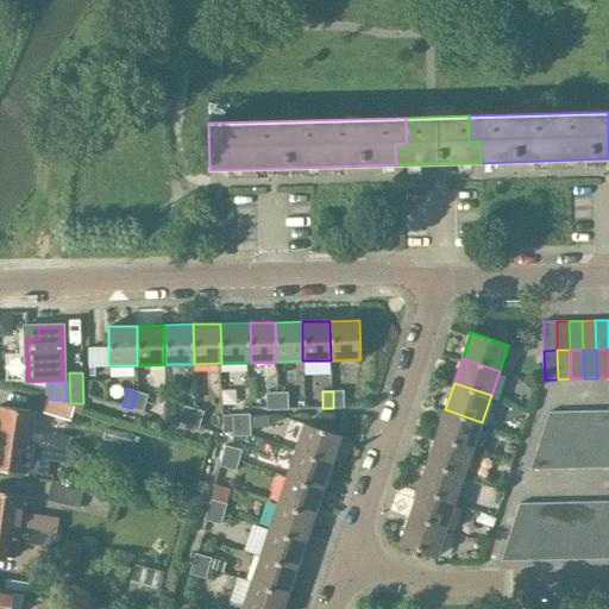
[(343,391),(333,391),(333,408),(344,407),(343,391)]
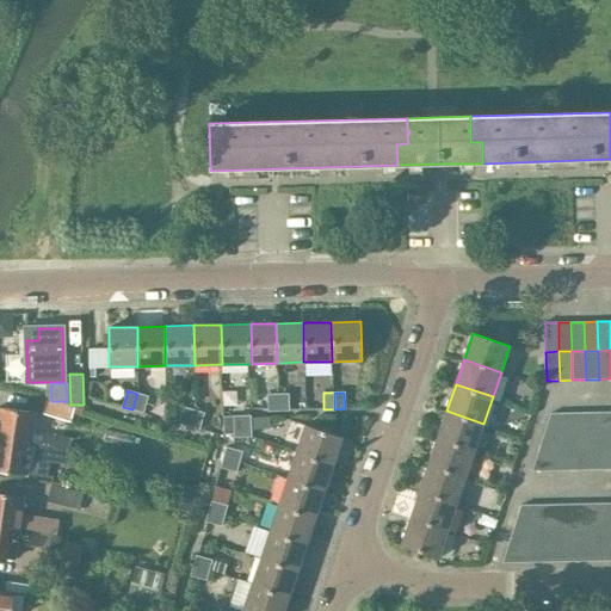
[(148,396),(137,394),(133,409),(143,413),(148,396)]
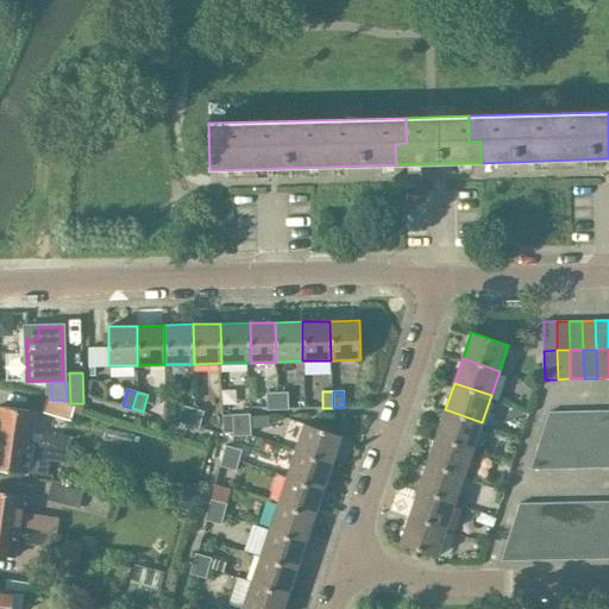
[(278,409),(278,393),(267,393),(268,409),(278,409)]
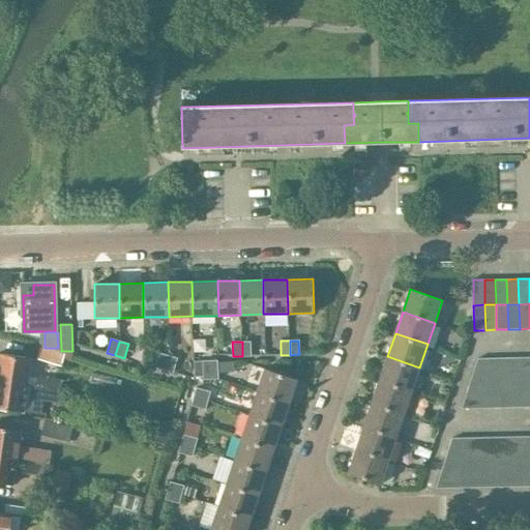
[(251,342),(242,342),(242,356),(252,355),(251,342)]
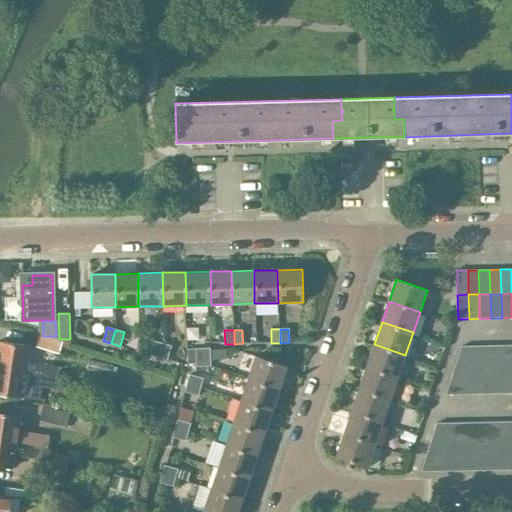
[(62,343),(39,336),(35,348),(59,354),(62,343)]
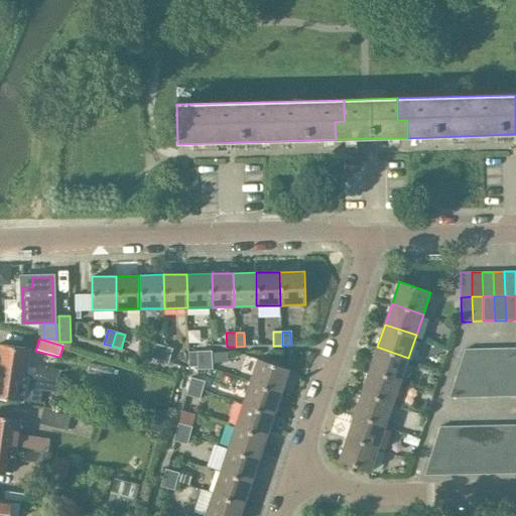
[(159,360),(164,347),(155,344),(151,358),(159,360)]
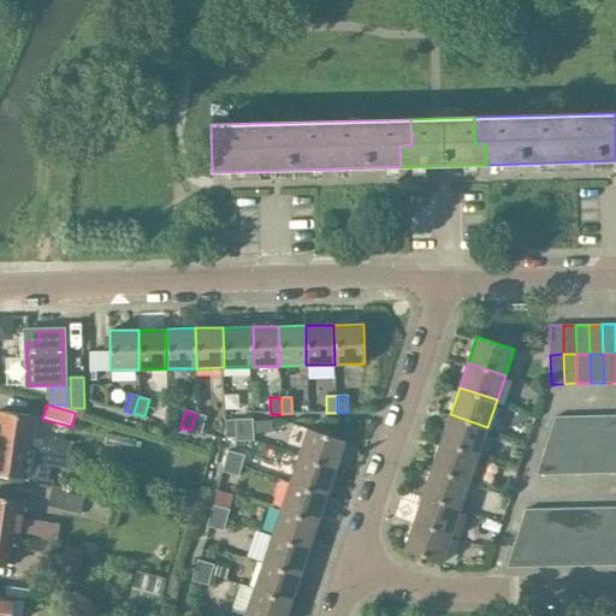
[(31,437),(34,418),(0,413),(0,443),(30,448),(70,454),(72,442),(31,437)]
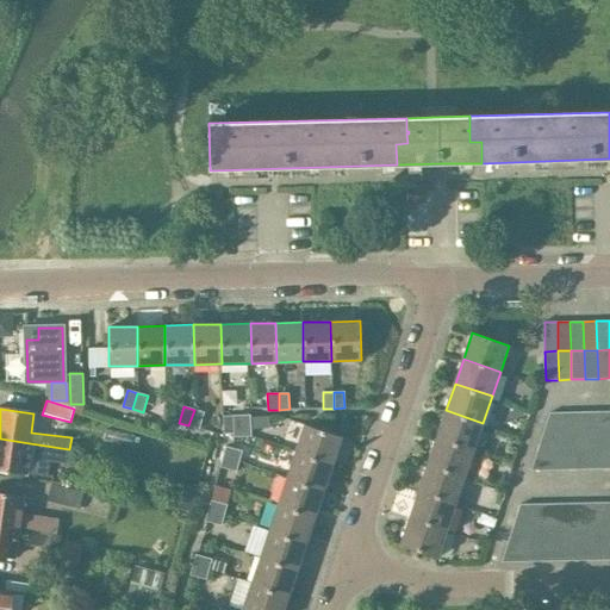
[(204,412),(194,410),(188,425),(199,429),(204,412)]
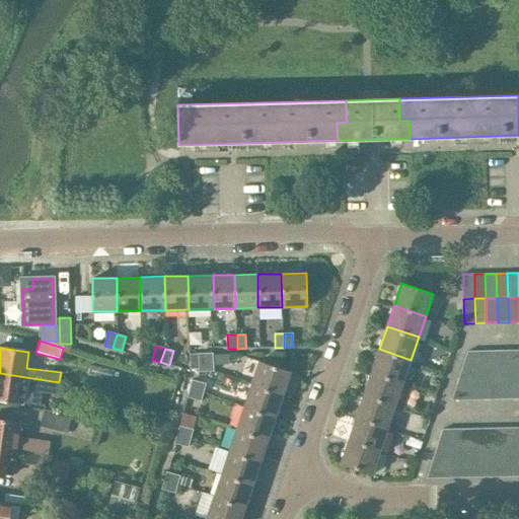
[(402,384),(411,360),(379,349),(371,373),(402,384)]
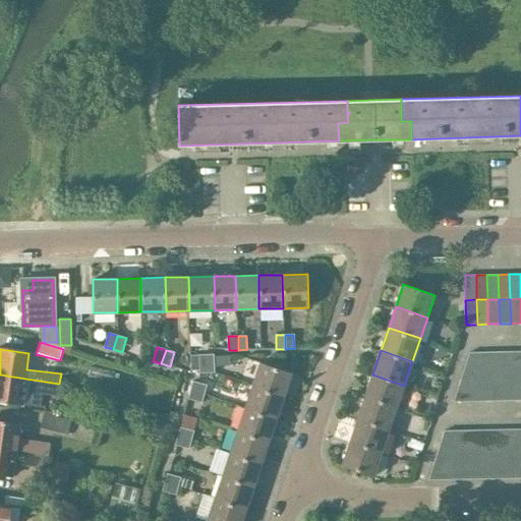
[(516,377),(515,352),(505,353),(505,377),(516,377)]
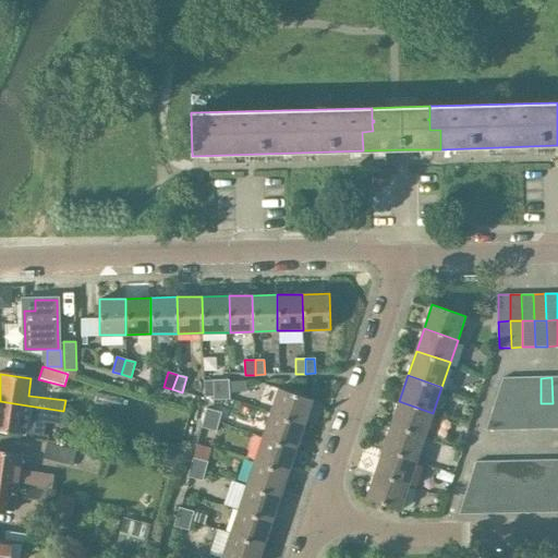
[(518,389),(518,378),(504,378),(500,389),(518,389)]
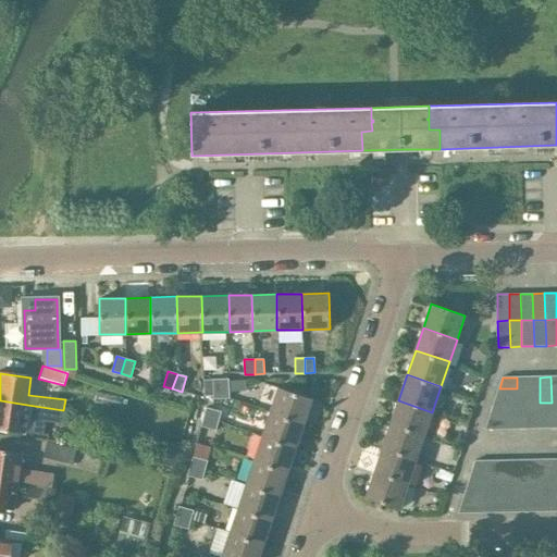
[(529,404),(528,378),(517,378),(517,388),(517,396),(517,404),(529,404)]
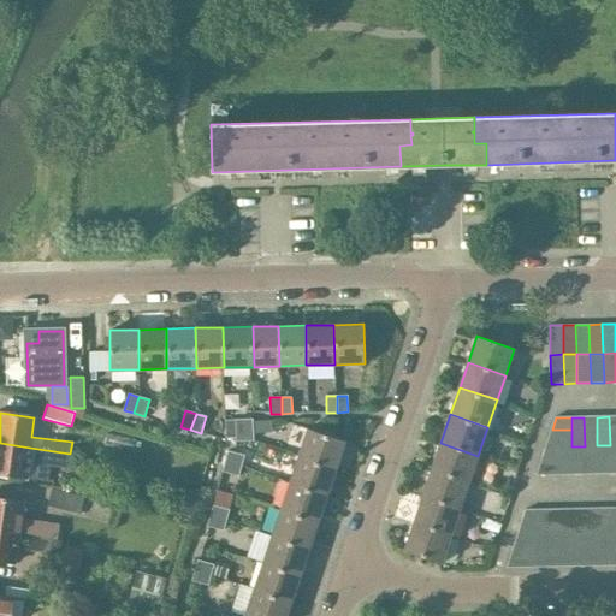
[(597,445),(597,418),(584,418),(585,446),(597,445)]
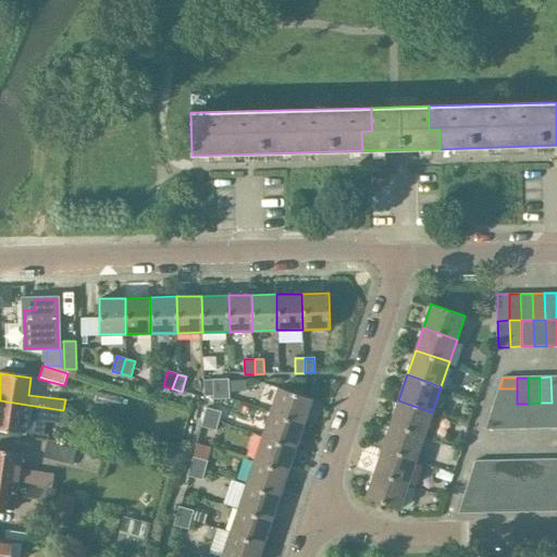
[(229,388),(227,379),(212,380),(213,388),(229,388)]
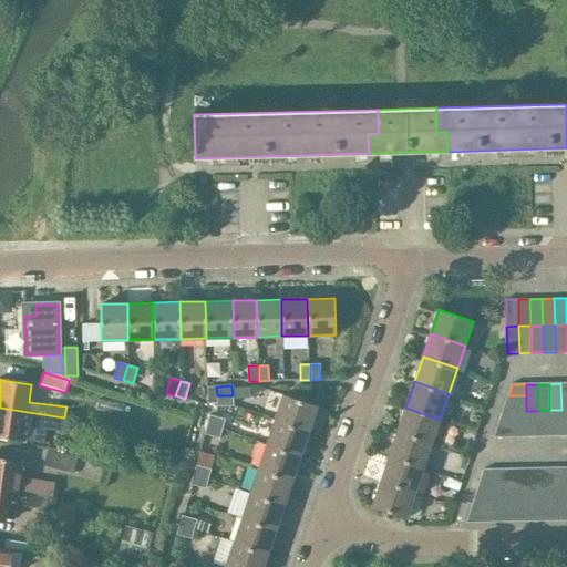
[(233,405),(233,395),(217,395),(217,405),(233,405)]
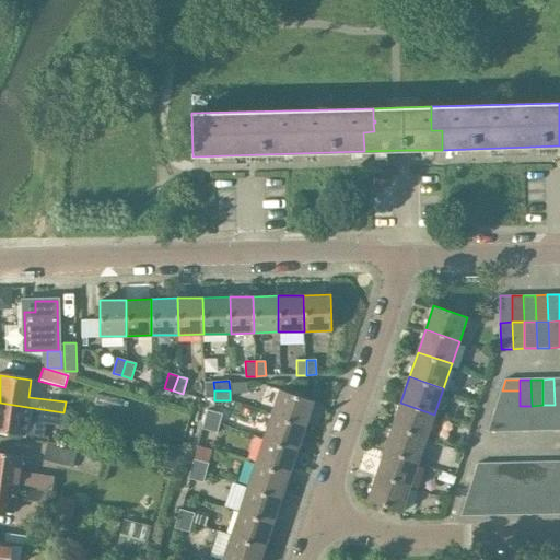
[(313,401),(279,391),(271,415),(305,426),(313,401)]
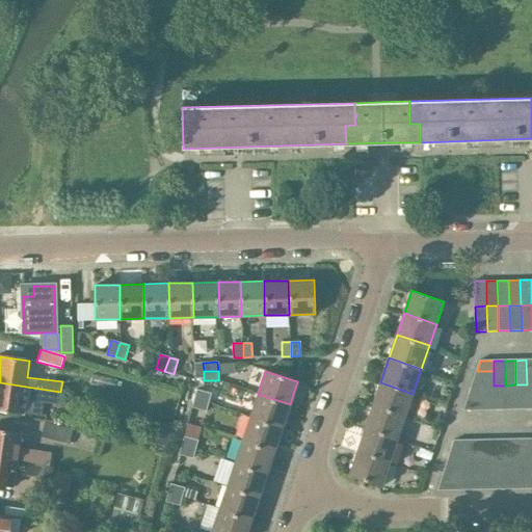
[(61,392),(60,392),(26,387),(0,382),(0,410),(41,417),(43,402),(60,404),(61,392)]
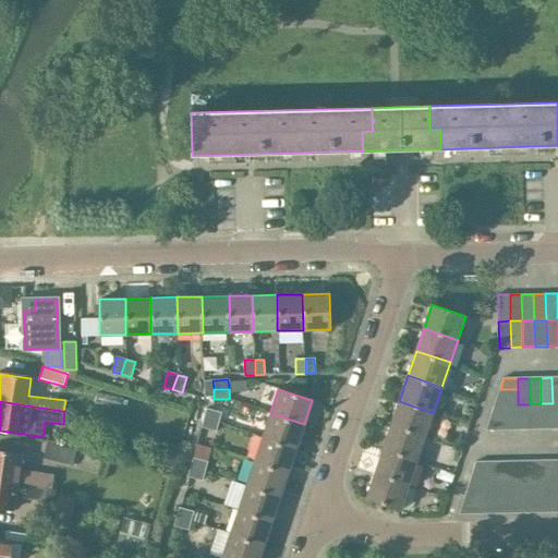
[(425,436),(433,413),(399,401),(391,424),(425,436)]
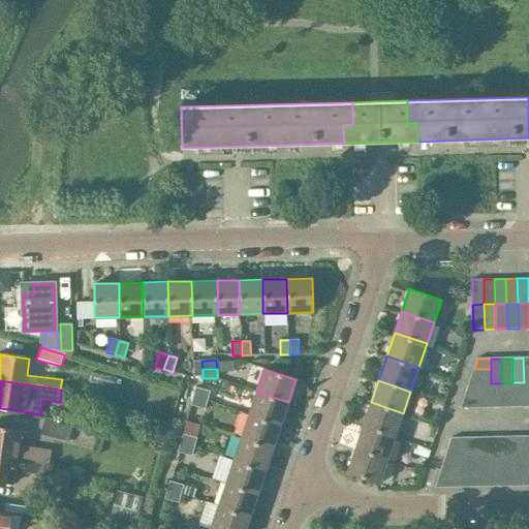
[(514,407),(512,382),(502,383),(502,408),(514,407)]
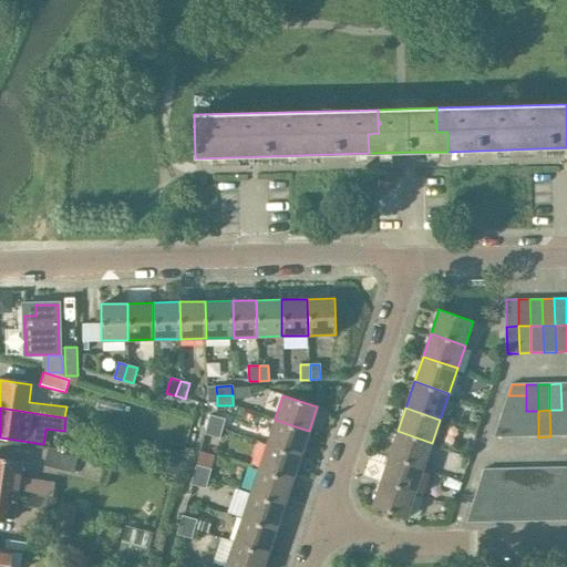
[(562,436),(562,410),(549,410),(550,436),(562,436)]
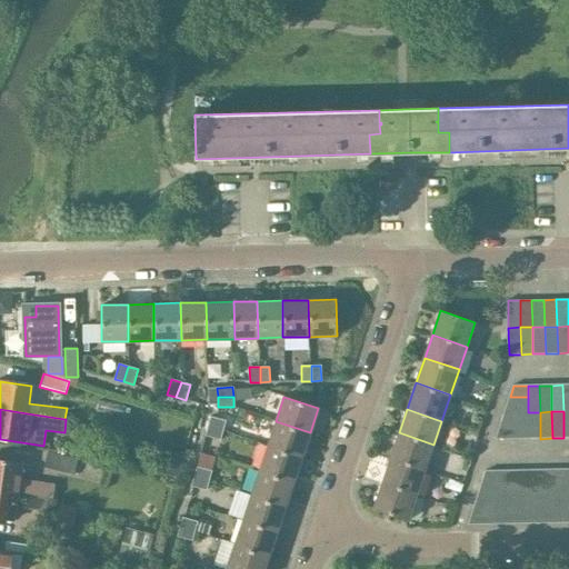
[(517,439),(517,412),(505,412),(496,439),(517,439)]
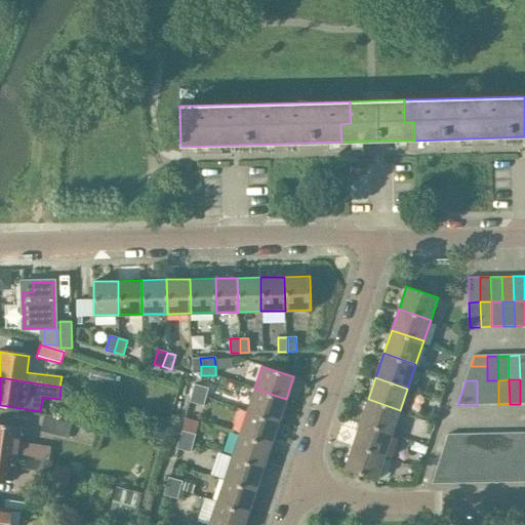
[(487,405),(487,380),(477,380),(477,405),(487,405)]
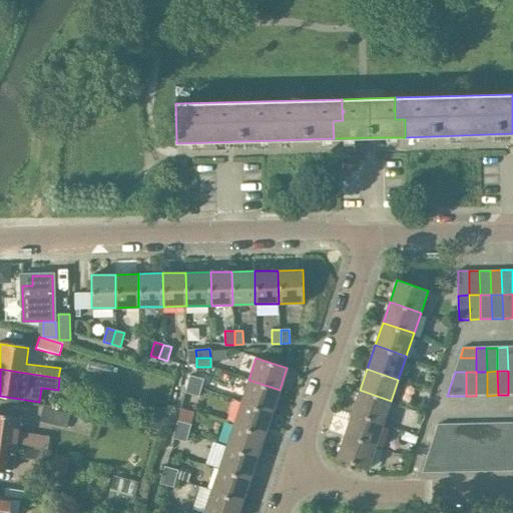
[(487,396),(487,372),(476,372),(476,396),(487,396)]
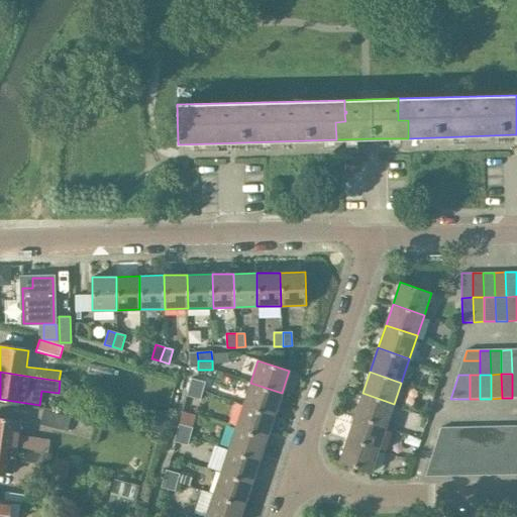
[(205,382),(191,378),(189,387),(202,391),(205,382)]
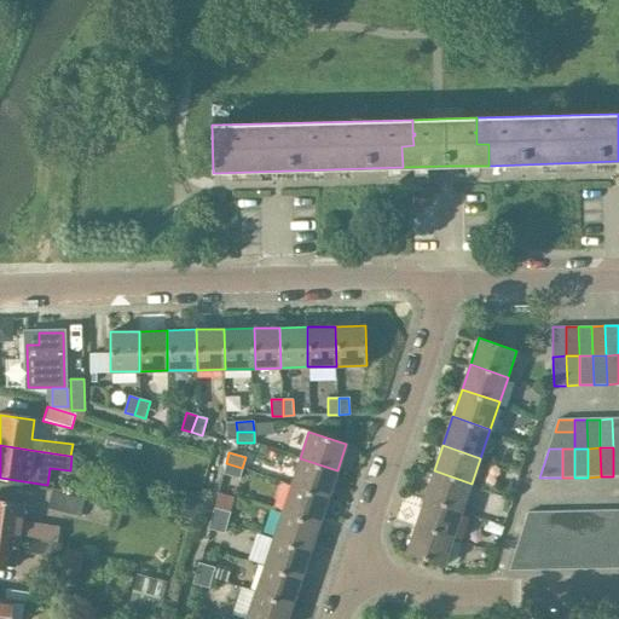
[(328,498),(337,470),(300,458),(290,485),(328,498)]
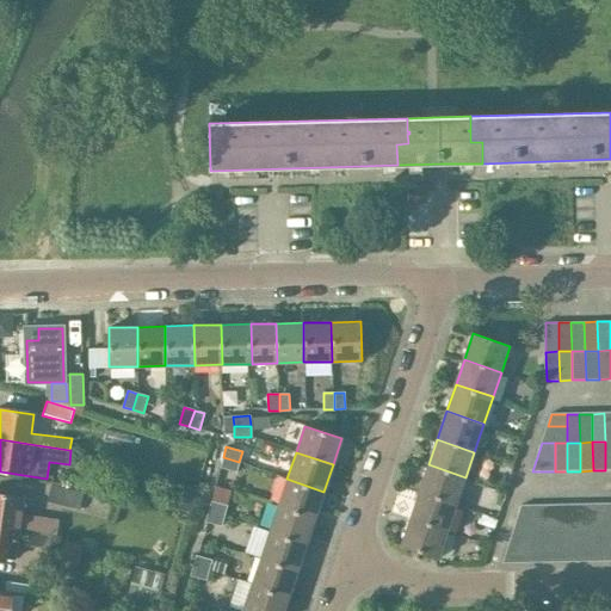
[(236,471),(239,462),(223,457),(220,468),(236,471)]
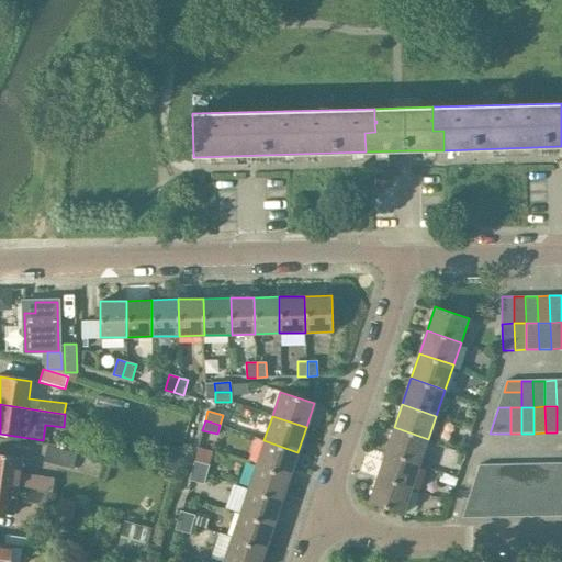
[(419,464),(428,439),(394,427),(385,453),(419,464)]
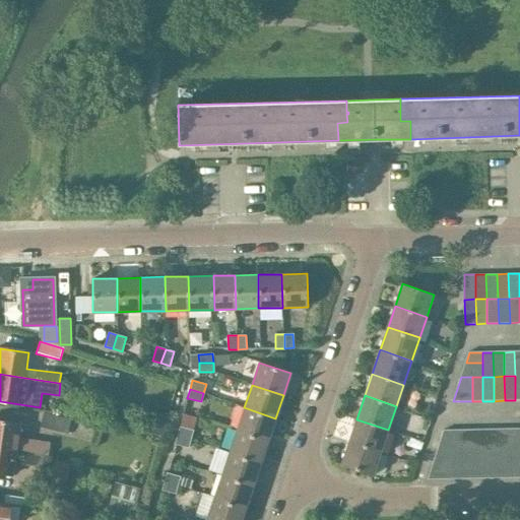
[(268,441),(275,418),(244,407),(236,431),(268,441)]
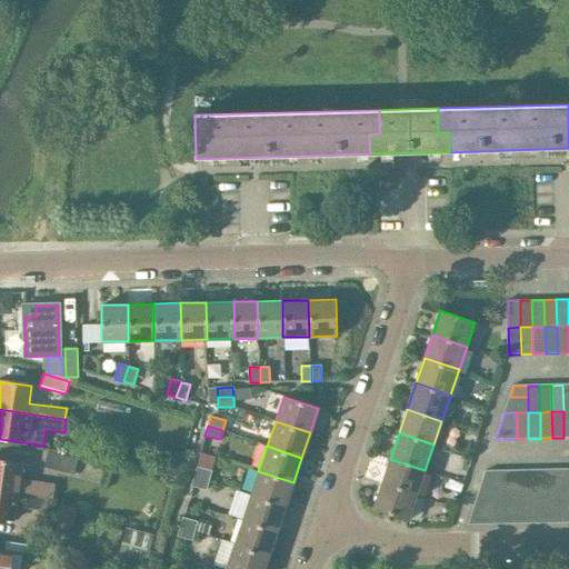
[(77,460),(47,452),(43,468),(73,476),(77,460)]
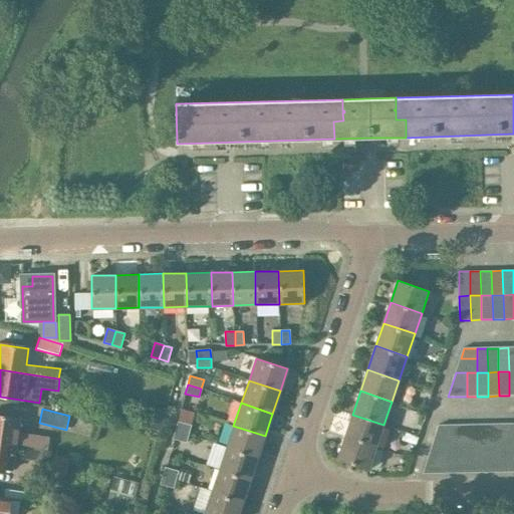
[(376,448),(383,425),(352,415),(345,437),(376,448)]
